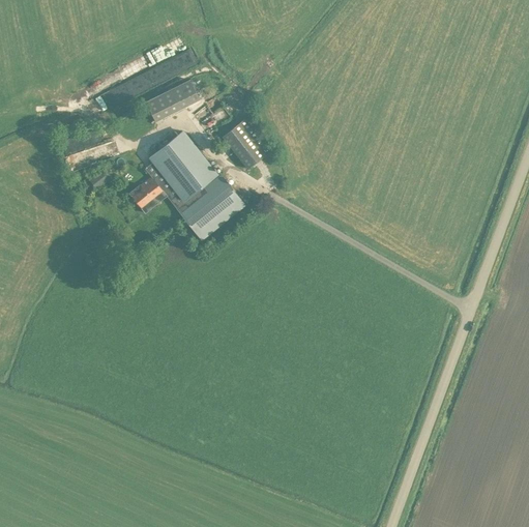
[(200,99),(190,81),(146,103),(155,122),(200,99)]
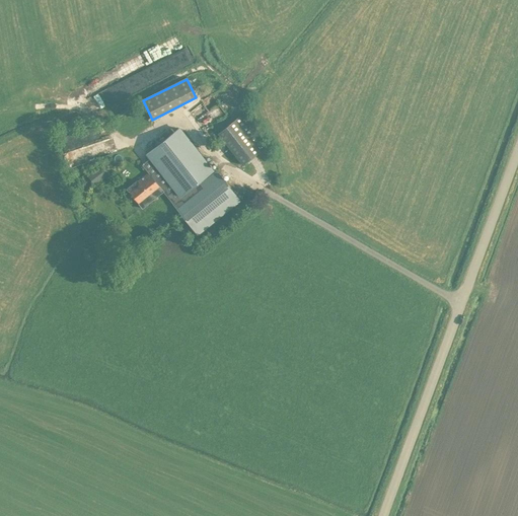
[(209,114),(219,106),(216,102),(207,109),(209,114)]
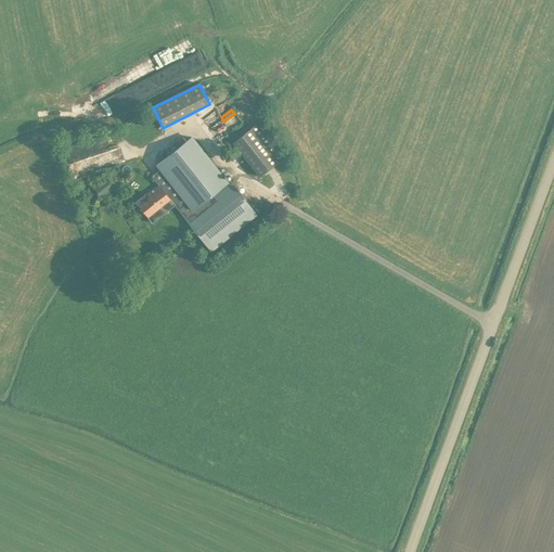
[(260,177),(283,158),(257,125),(233,143),(260,177)]
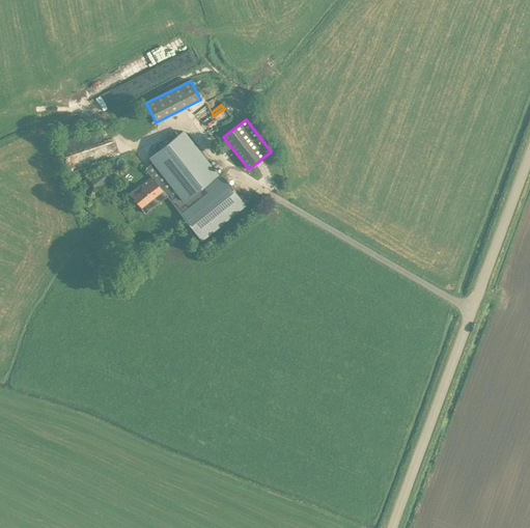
[(152,163),(145,168),(146,169),(152,176),(151,177),(167,197),(202,241),(246,206),(220,173),(218,175),(183,132),(148,159),(152,163)]
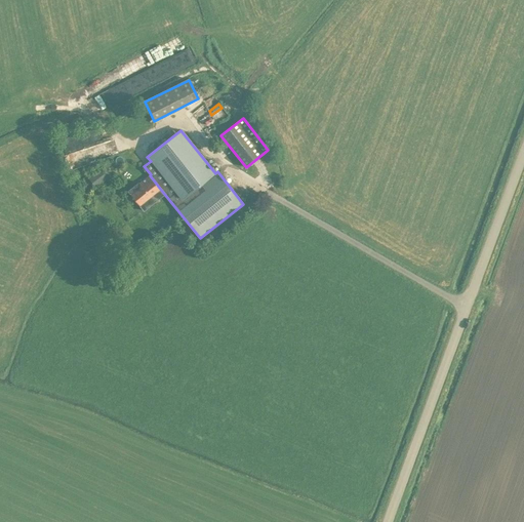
[(67,152),(71,165),(115,153),(111,139),(67,152)]
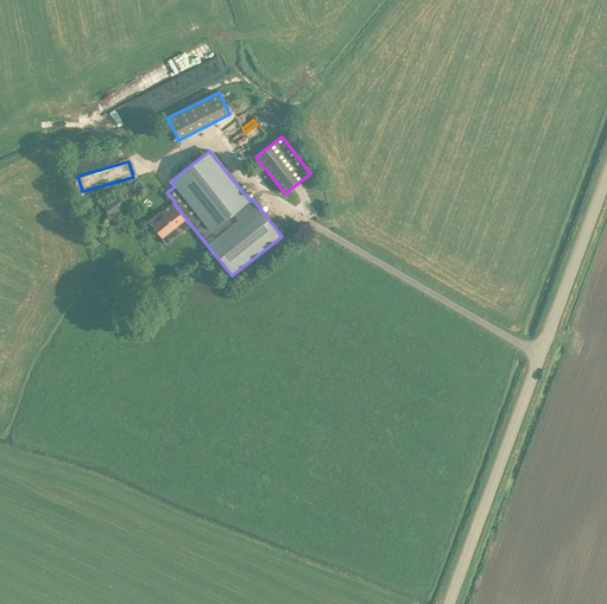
[(112,217),(131,203),(121,191),(103,205),(112,217)]
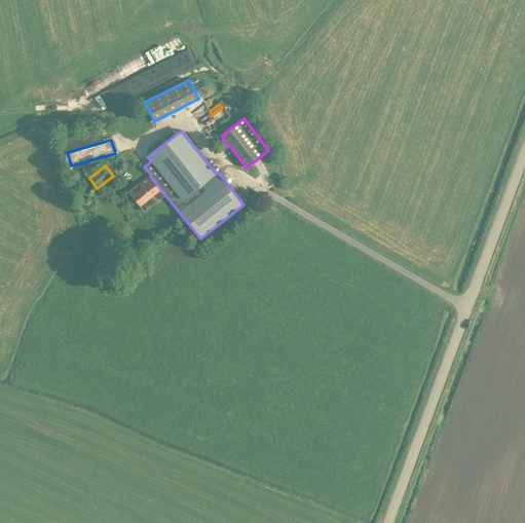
[(140,183),(128,191),(145,212),(165,195),(150,176),(141,183),(140,183)]
